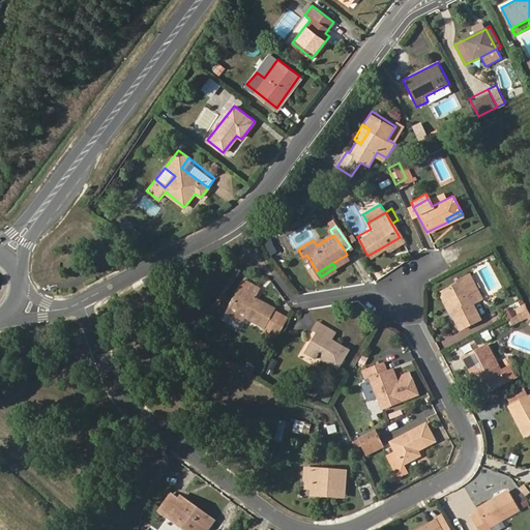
[(461,276),(463,280),(446,288),(458,310),(454,312),(462,327),(482,316),(475,301),(470,292),(477,288),(481,286),(479,282),(475,284),(470,272),(461,276)]
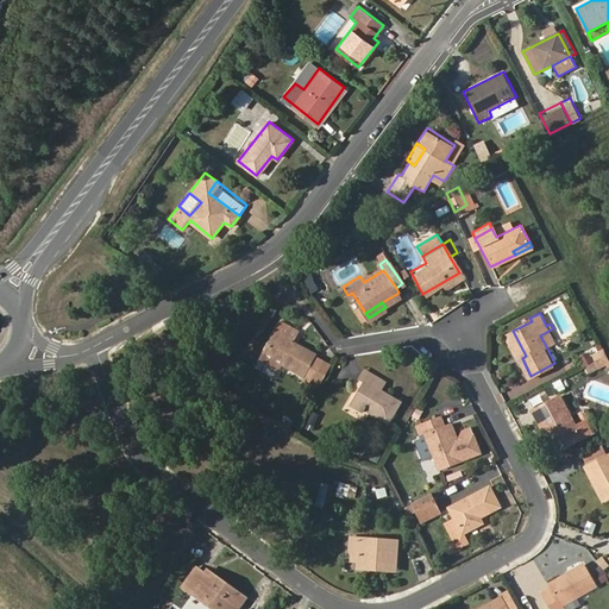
[(300,334),(280,324),(262,353),(282,364),(281,368),(318,388),(327,370),(311,359),(312,357),(293,347),(300,334)]
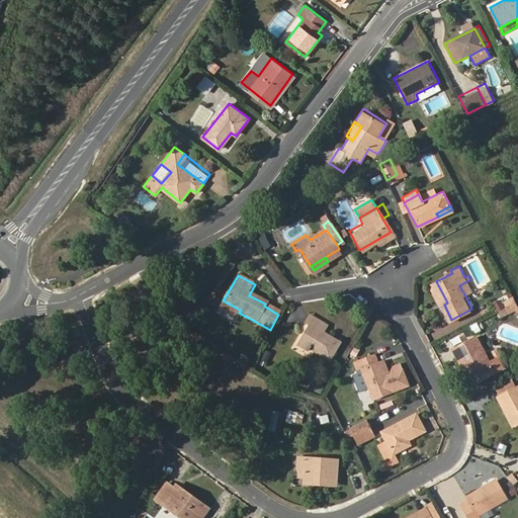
[(430,284),(442,306),(444,305),(447,303),(436,281),(430,284)]
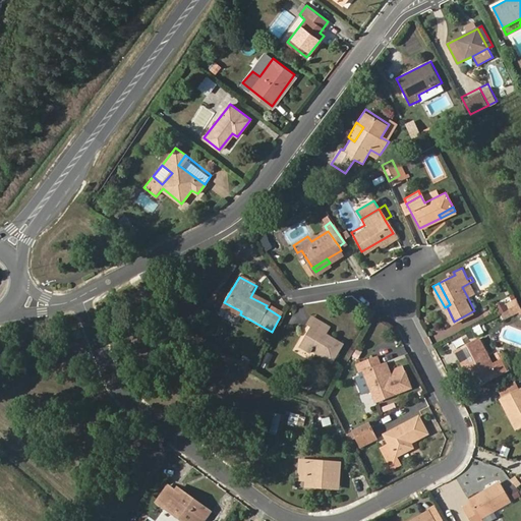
[(467,296),(474,292),(469,283),(462,287),(467,296)]
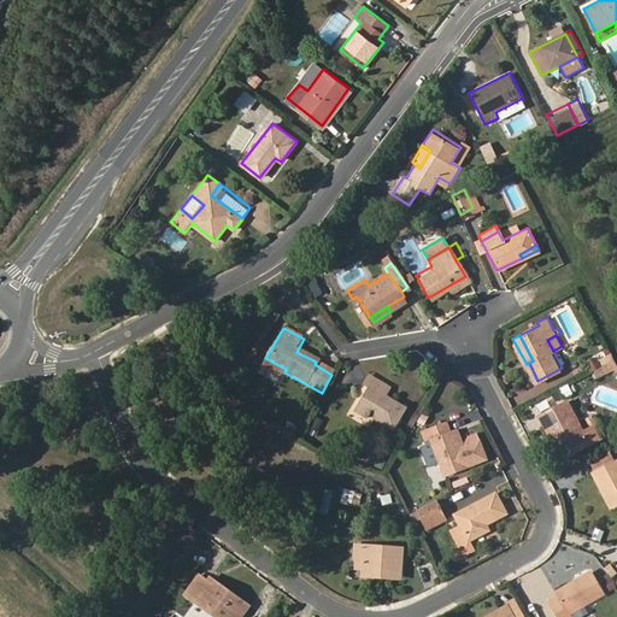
[(616,365),(612,353),(605,356),(610,370),(616,366),(616,365)]
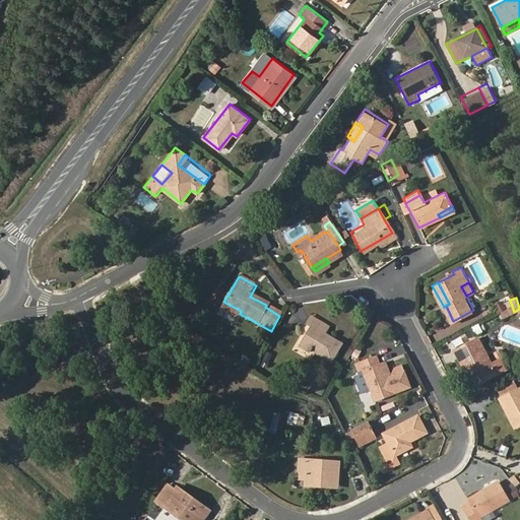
[(240,314),(241,311),(223,302),(220,308),(238,318),(240,314)]
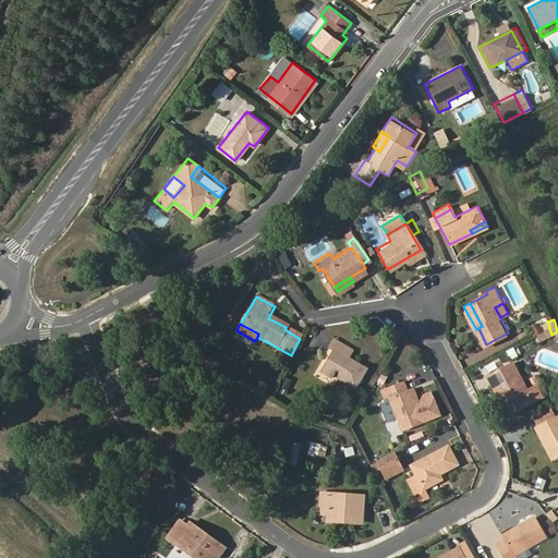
[(348,356),(352,350),(331,338),(327,347),(331,349),(322,365),(334,373),(355,387),(366,367),(348,356)]
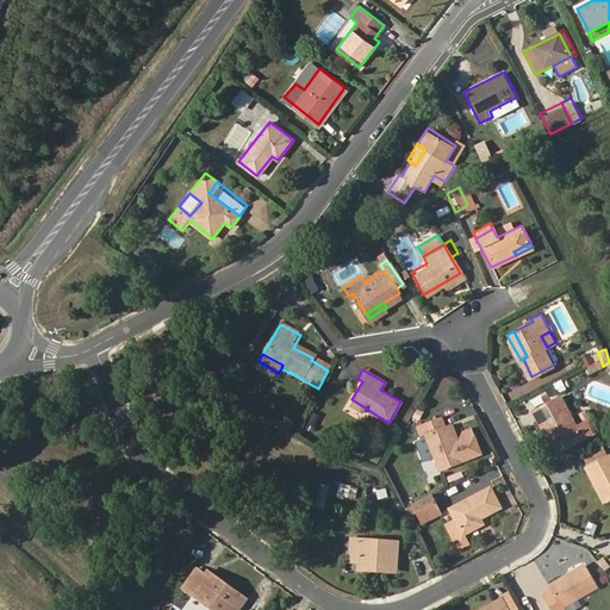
[(88,399),(97,396),(93,385),(83,388),(88,399)]
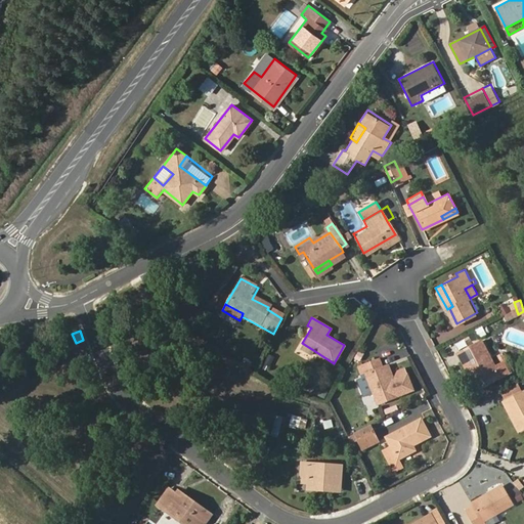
[(494,361),(482,337),(468,344),(473,354),(462,360),(467,368),(471,366),(481,387),(514,370),(506,356),(494,361)]
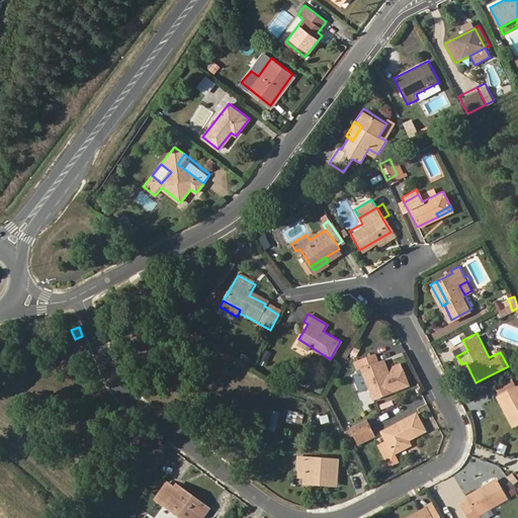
[(296,344),(308,349),(310,346),(298,339),(296,344)]
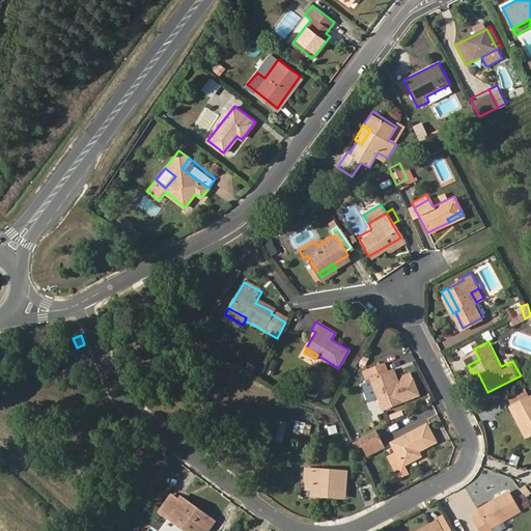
[(474,348),(464,356),(468,365),(479,359),(474,348)]
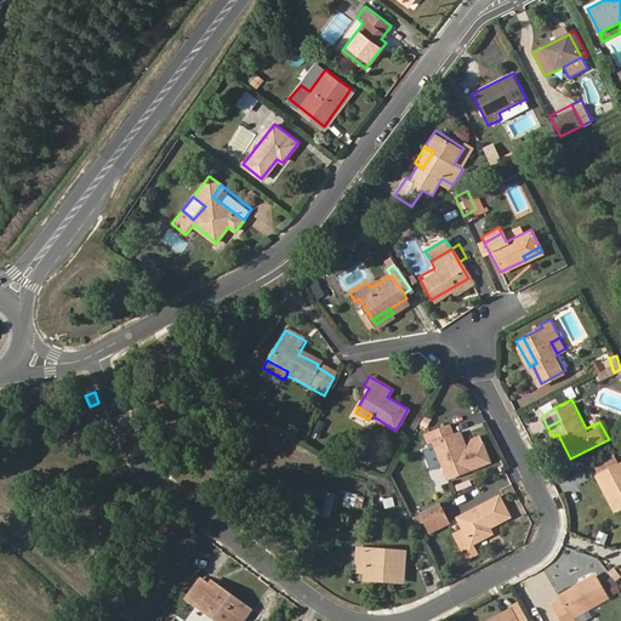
[(454,432),(449,422),(427,431),(445,477),(494,459),(484,438),(467,445),(461,449),(454,432)]
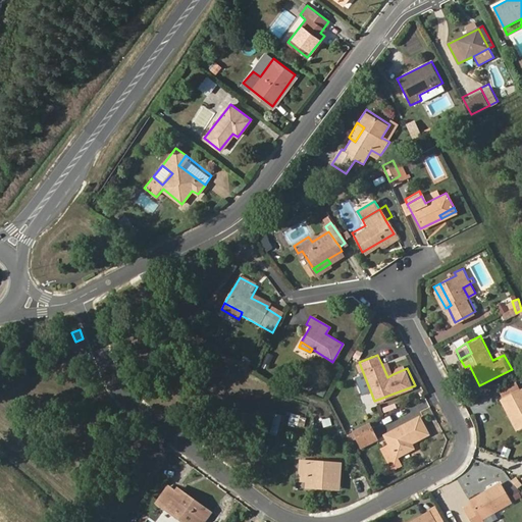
[(393,374),(386,361),(381,363),(387,377),(393,374)]
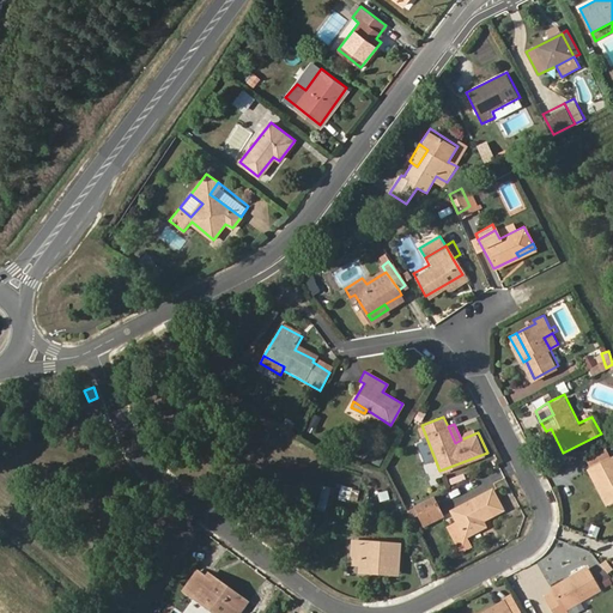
[(558,455),(563,453),(551,429),(546,431),(558,455)]
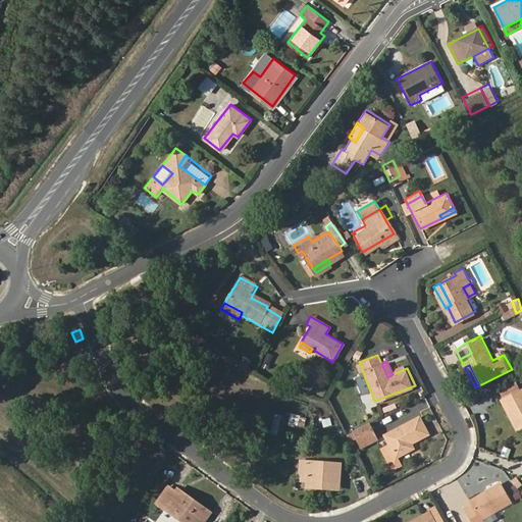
[(521,386),(500,399),(515,429),(521,425),(521,386)]
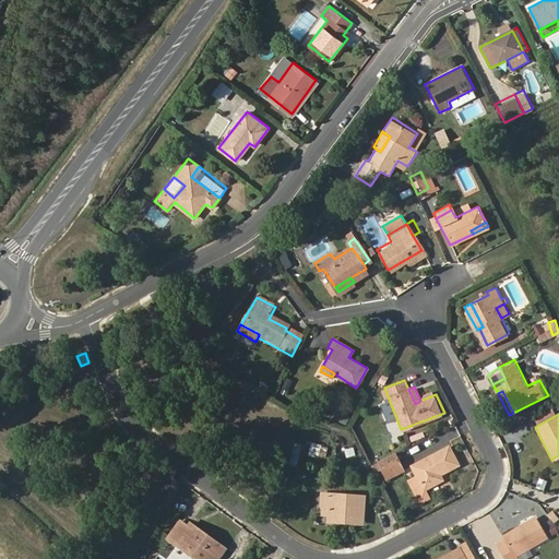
[(459,460),(449,441),(409,462),(416,473),(423,485),(440,475),(439,472),(459,460)]
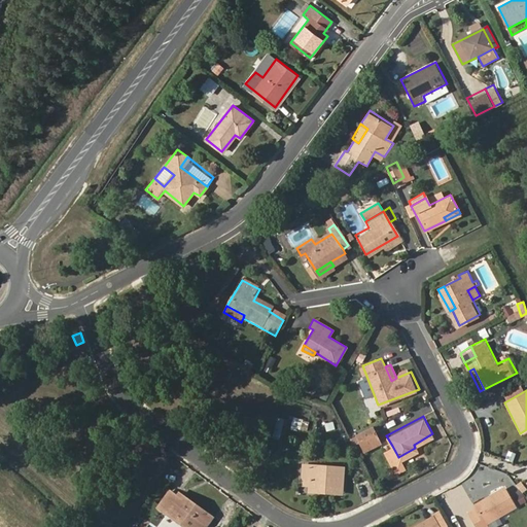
[(280,436),(282,425),(274,424),(272,434),(280,436)]
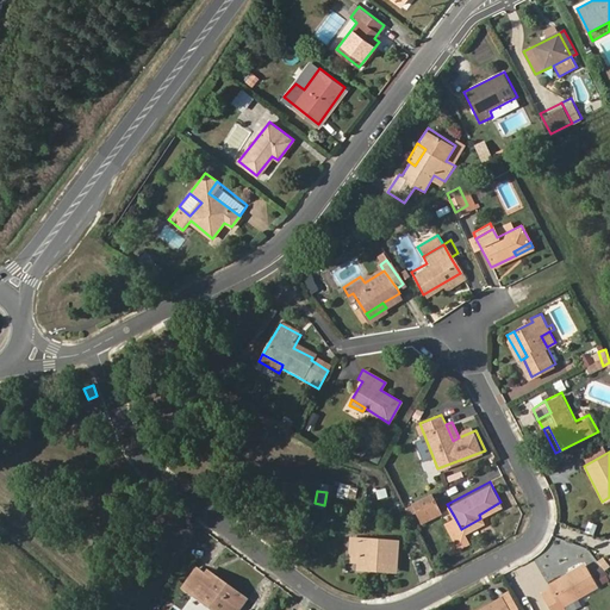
[(436,505),(429,491),(411,499),(419,515),(436,505)]
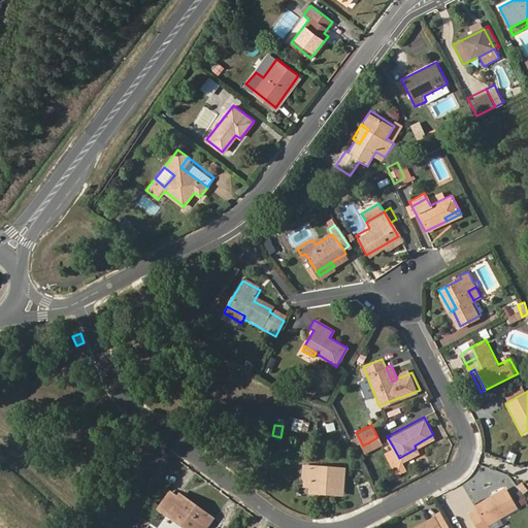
[(363,446),(364,449),(380,441),(377,437),(363,446)]
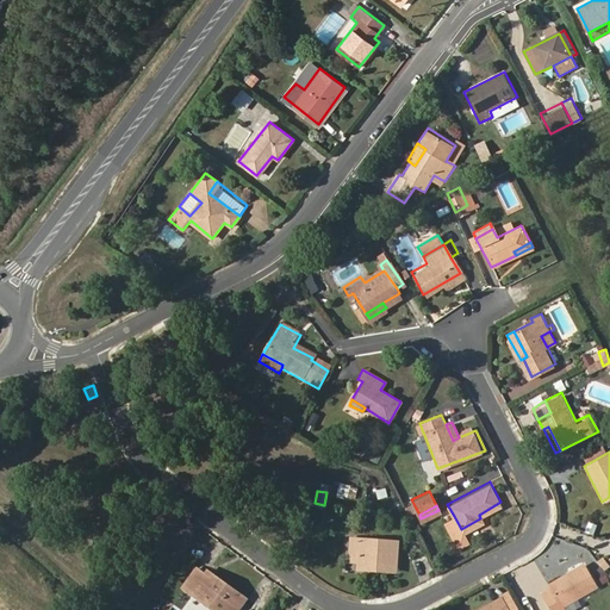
[(459,546),(467,541),(461,529),(454,516),(446,521),(459,546)]
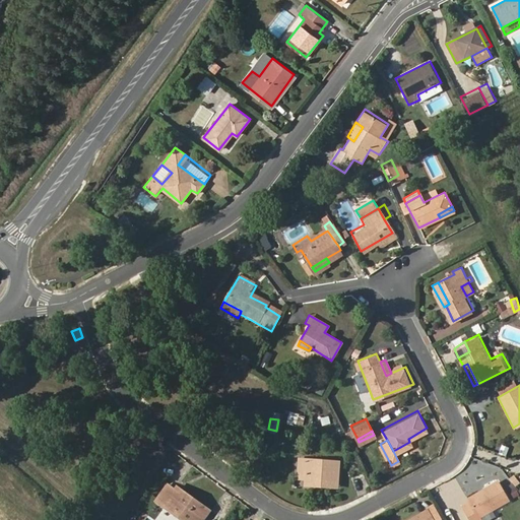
[(339,480),(340,462),(300,459),(298,479),(306,480),(306,485),(320,486),(320,480),(339,480)]
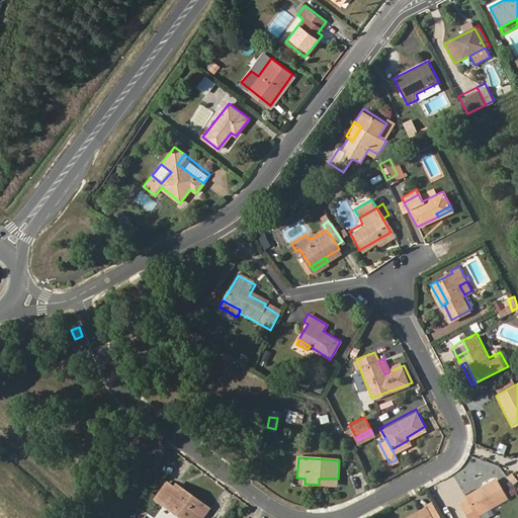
[(470,503),(463,507),(468,517),(481,517),(480,513),(507,499),(497,481),(484,487),(486,490),(468,499),(470,503)]
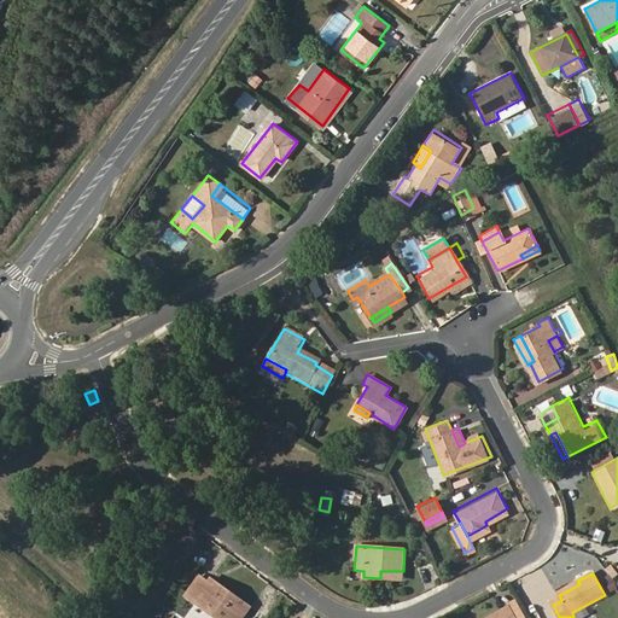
[(211,579),(204,575),(188,595),(217,617),(244,617),(252,607),(220,581),(216,584),(211,579)]
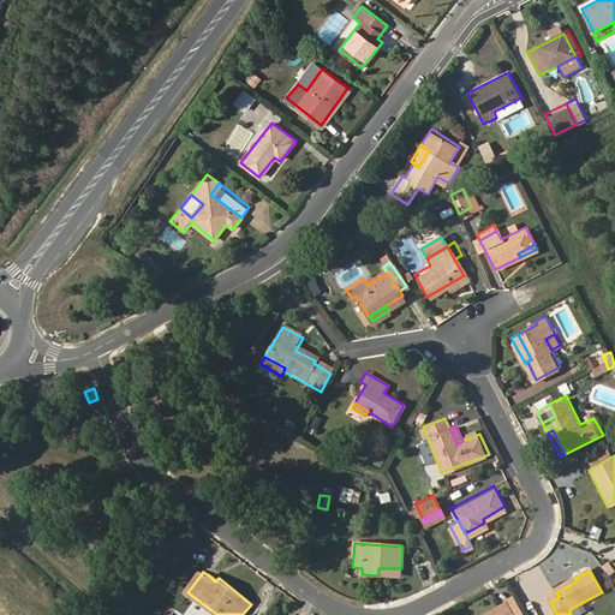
[(573,575),(553,586),(556,592),(577,581),(574,578),(573,575)]
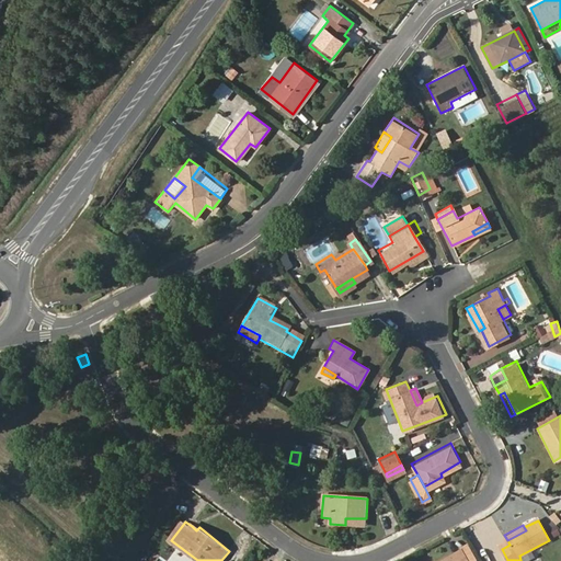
[(507,540),(499,544),(502,549),(510,545),(507,540)]
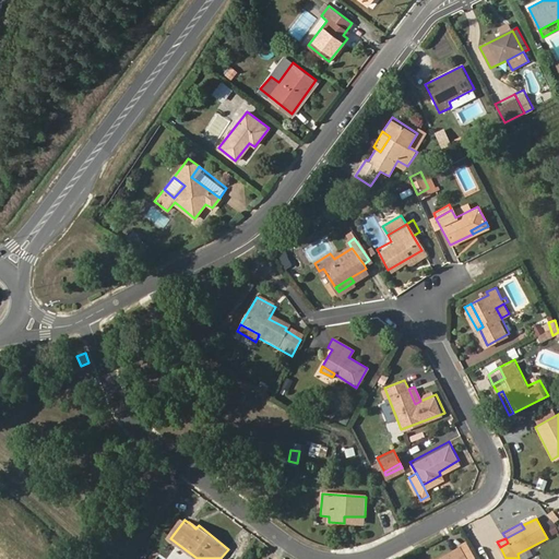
[(440,558),(479,558),(471,543),(440,558)]
